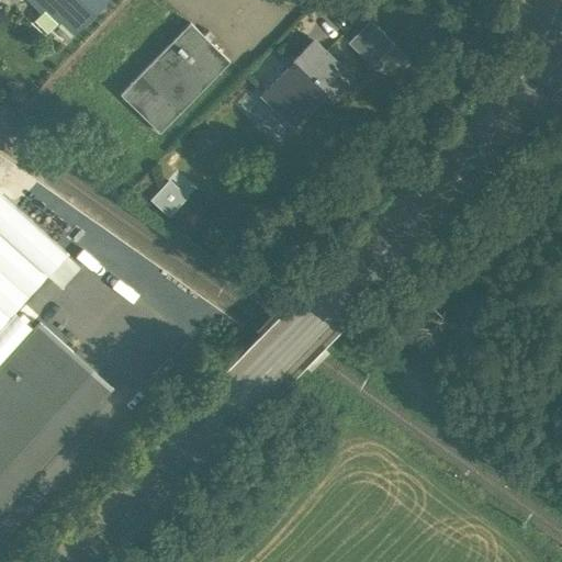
[(105,0),(31,0),(43,12),(52,2),(66,15),(62,19),(75,32),(105,0)]
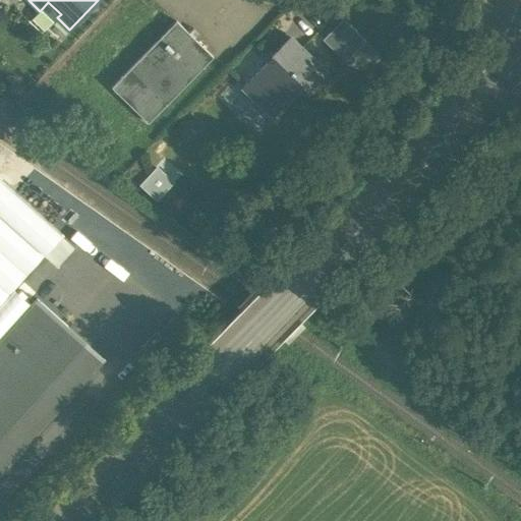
[(365,42),(344,20),(324,41),(345,62),(365,42)]
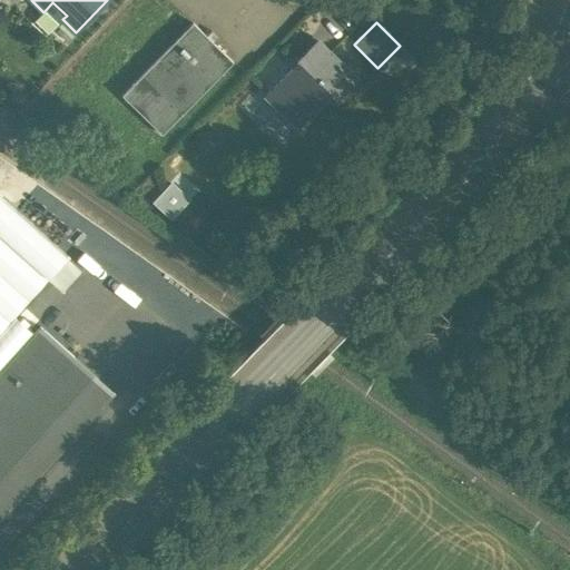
[(193,26),(123,98),(163,137),(233,66),(193,26)]
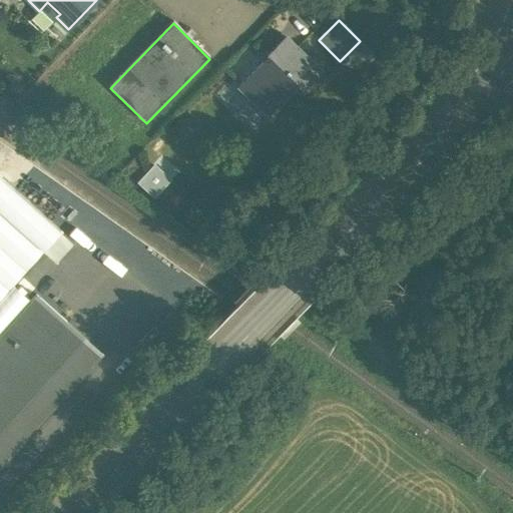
[(287,40),(241,85),(242,86),(253,97),(261,90),(278,107),(279,107),(299,86),(304,91),(321,73),(287,40)]
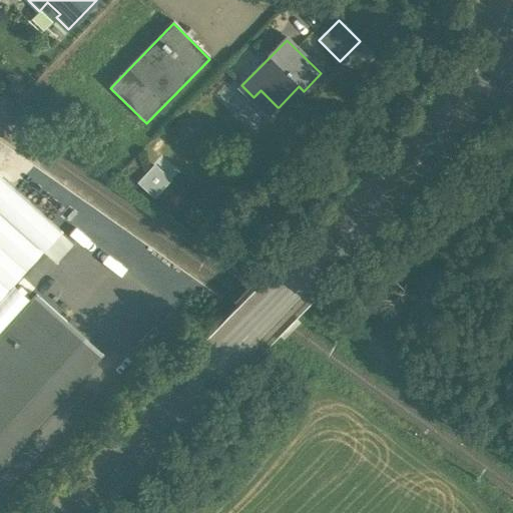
[(278,107),(261,90),(253,97),(242,86),(238,90),(267,118),(278,107)]
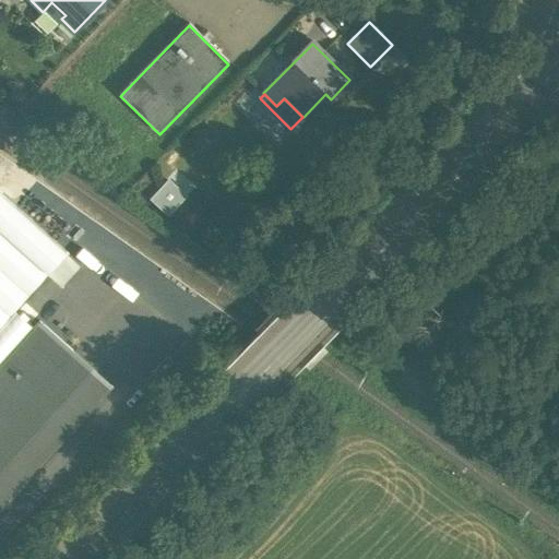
[(0,325),(67,250),(0,191),(0,325)]
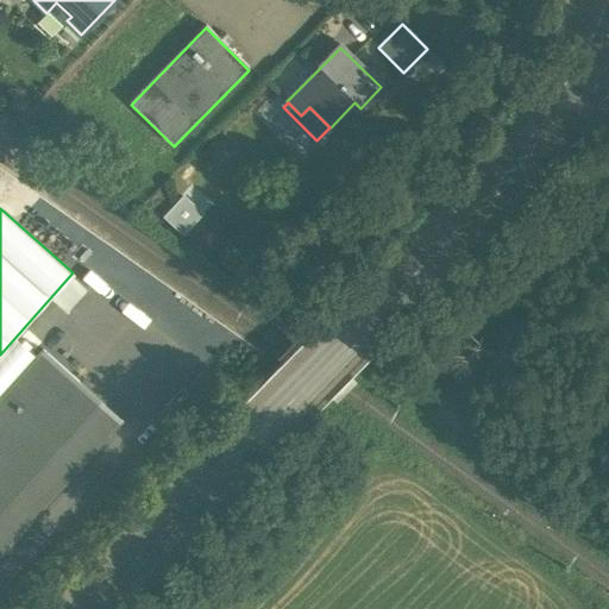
[(43,351),(0,397),(0,556),(102,443),(61,405),(79,383),(43,351)]
